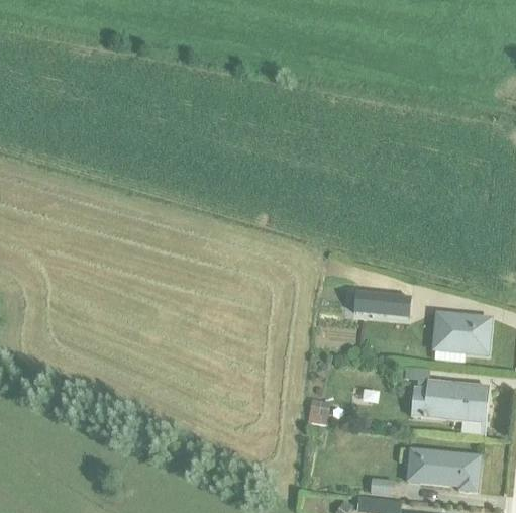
[(356,291),(354,311),(409,317),(411,296),(356,291)]
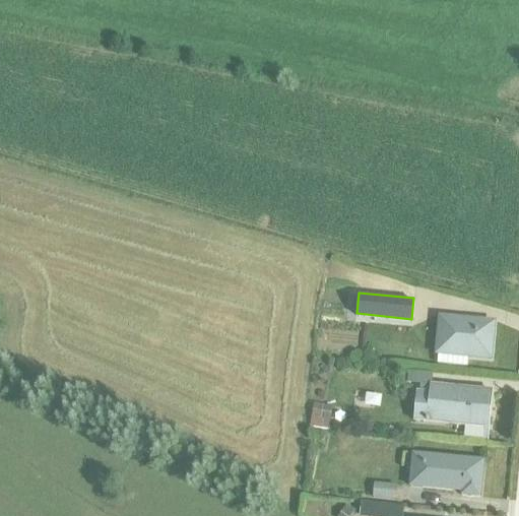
[(437,315),(434,351),(438,352),(468,355),(491,358),(495,321),(437,315)]
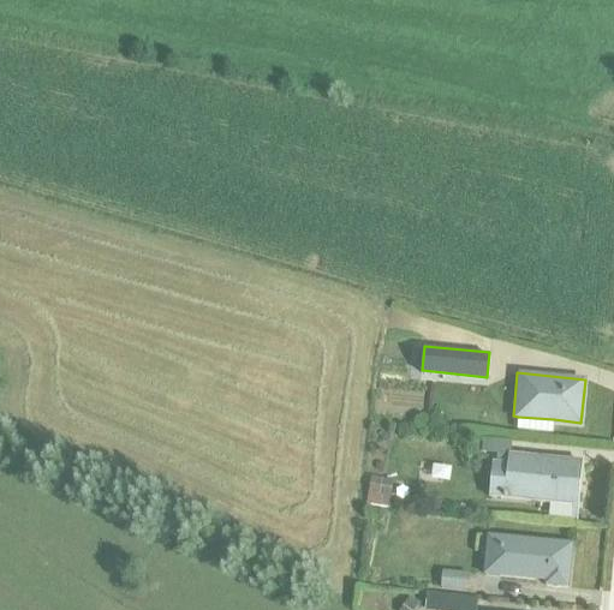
[(518,417),(517,428),(553,431),(554,419),(518,417)]
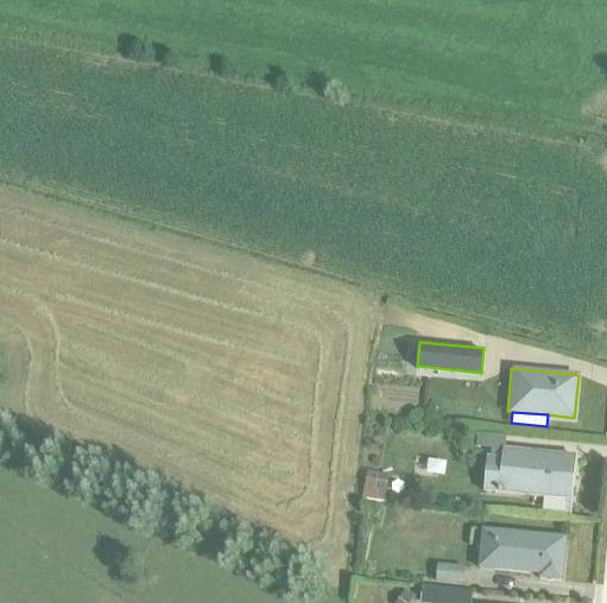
[(476,430),(475,444),(491,445),(489,454),(487,454),(484,492),(567,500),(566,512),(569,512),(570,505),(575,456),(504,449),(505,433),(476,430)]
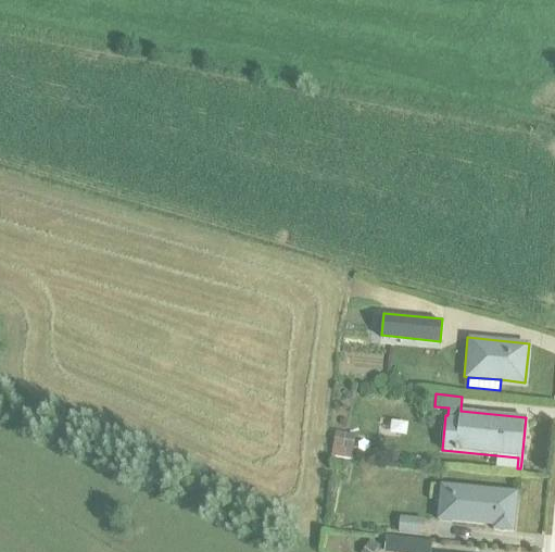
[(335,429),(330,453),(351,456),(355,433),(335,429)]
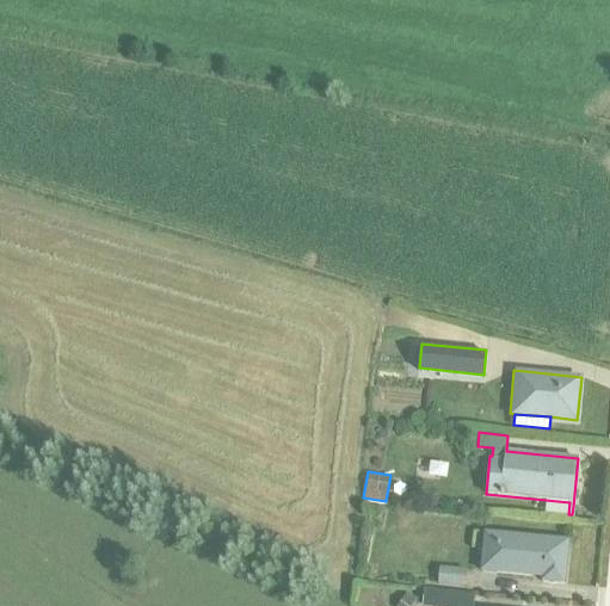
[(484,531),(480,570),(541,576),(541,580),(565,582),(568,539),(484,531)]
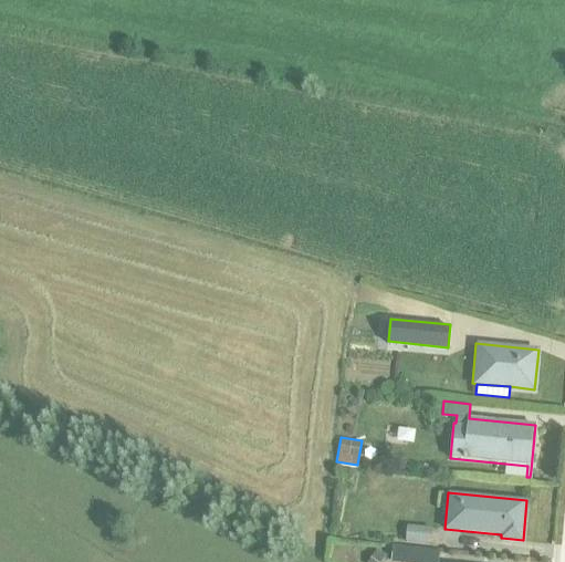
[(408,523),(405,541),(431,544),(432,526),(408,523)]
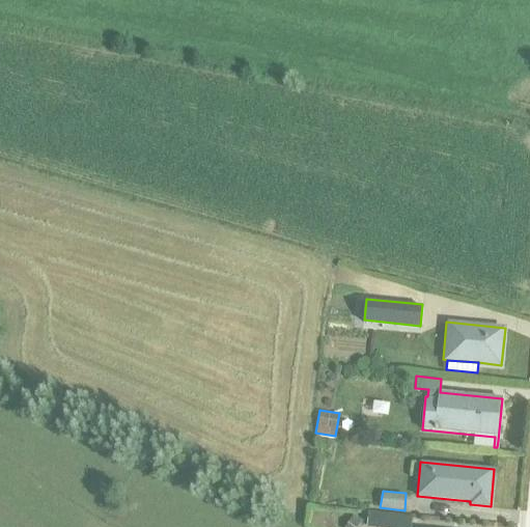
[(354,511),(345,523),(352,526),(355,526),(362,517),(354,511)]
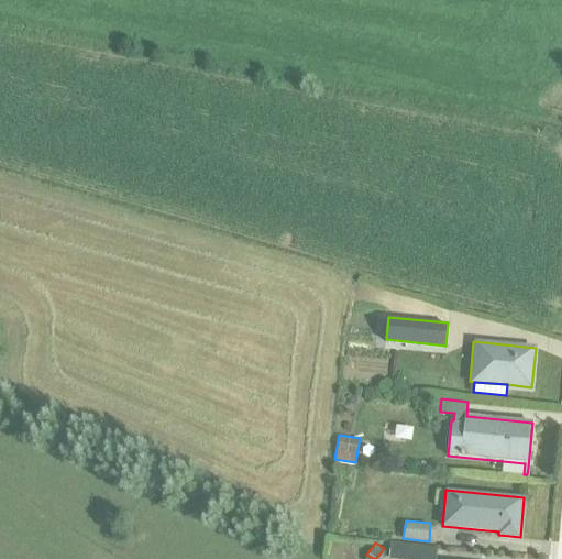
[(390,543),(389,558),(399,558),(434,558),(437,547),(390,543)]
